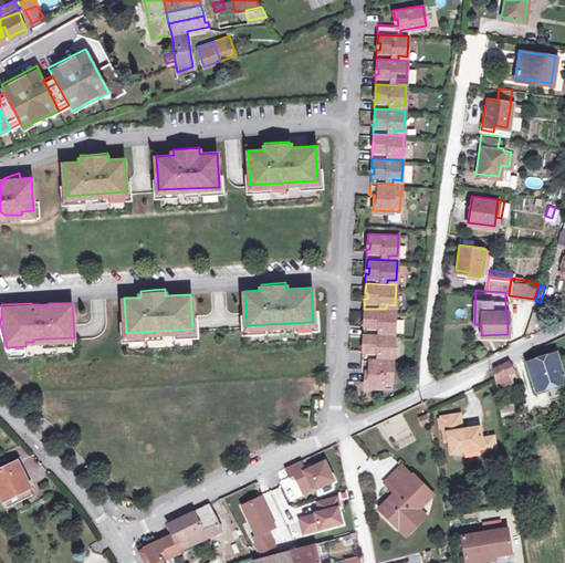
[(386,309),(364,309),(364,318),(367,318),(366,323),(364,323),(363,323),(363,327),(363,333),(385,334),(385,330),(394,330),(395,310),(386,309)]
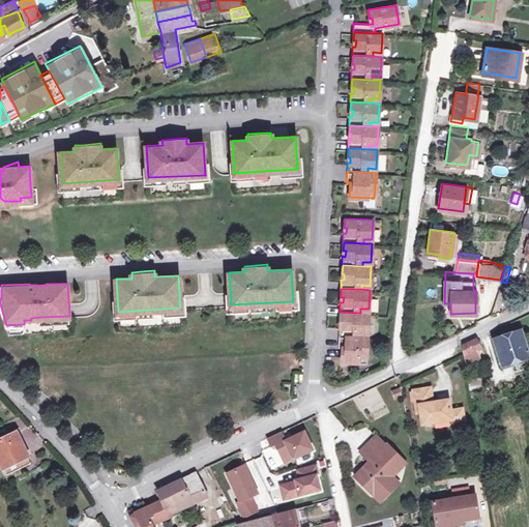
[(360,313),(340,312),(340,320),(342,320),(342,326),(340,326),(339,326),(339,334),(359,335),(359,331),(368,332),(369,314),(369,313),(360,313)]
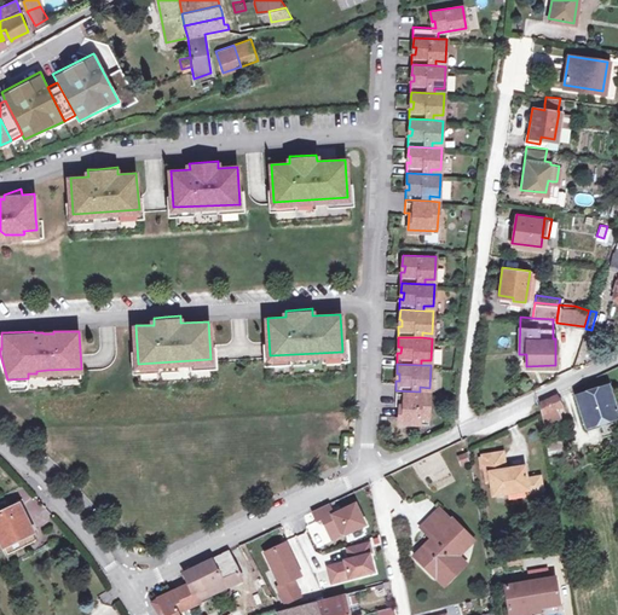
[(575,393),(584,424),(617,413),(617,412),(608,383),(575,393)]
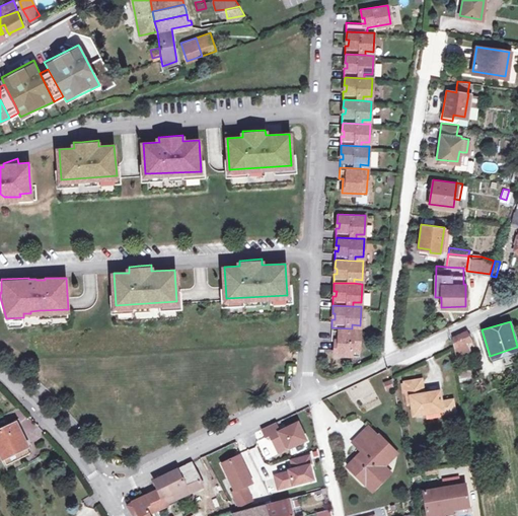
[(352,328),(331,327),(331,328),(330,339),(335,339),(335,353),(359,354),(359,334),(352,333),(352,328)]
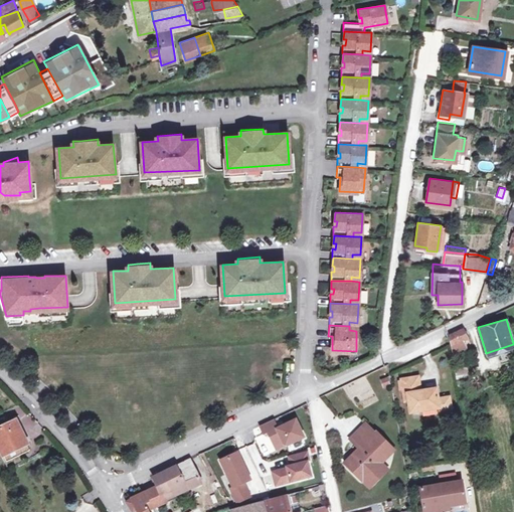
[(462,326),(449,332),(452,353),(466,347),(462,338),(467,336),(462,326)]
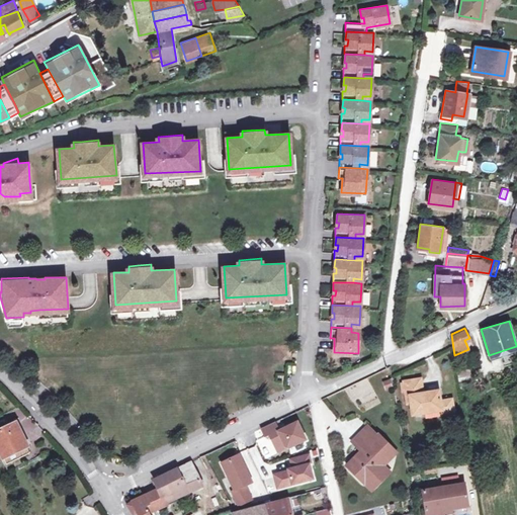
[(455,365),(456,371),(469,368),(468,363),(455,365)]
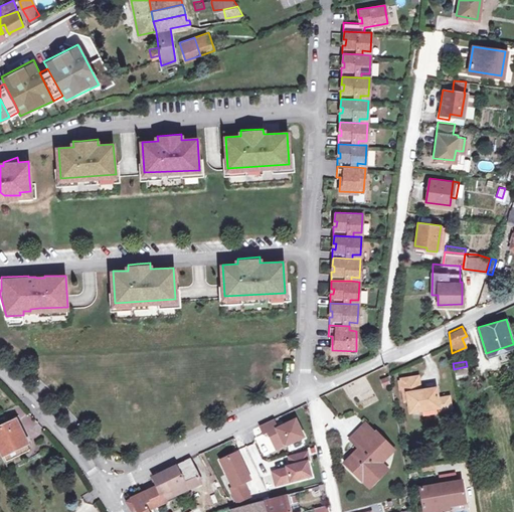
[(415,374),(399,376),(403,398),(406,398),(408,409),(437,405),(438,408),(450,406),(448,394),(438,395),(436,385),(417,388),(415,374)]
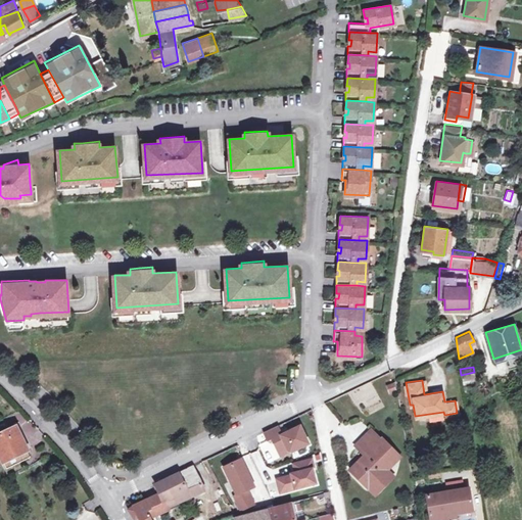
[(386,383),(389,390),(395,387),(392,381),(386,383)]
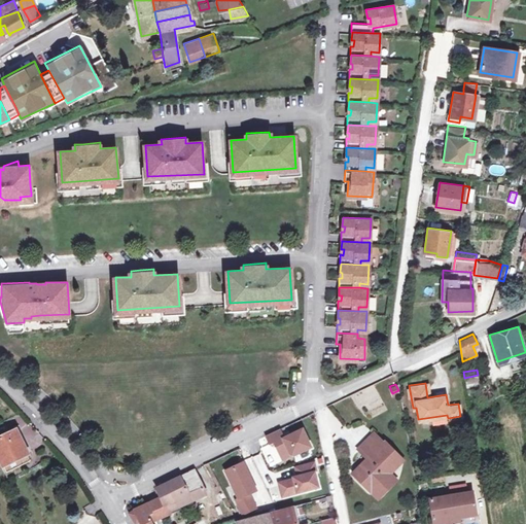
[(278,425),(265,432),(268,441),(272,439),(281,456),(290,452),(291,452),(309,444),(301,427),(282,435),(278,425)]
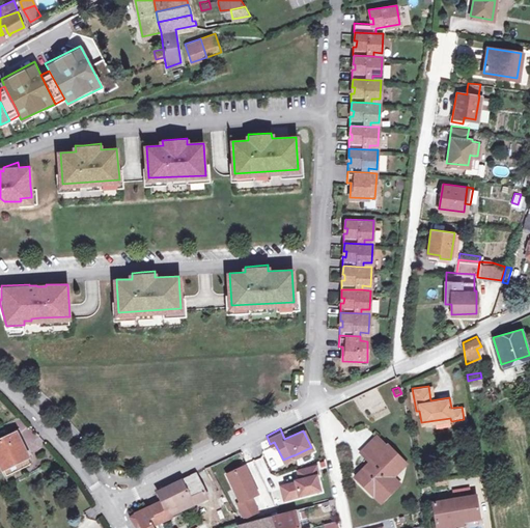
[(27,453),(16,431),(0,438),(0,462),(2,466),(3,466),(6,473),(29,461),(26,454),(27,453)]
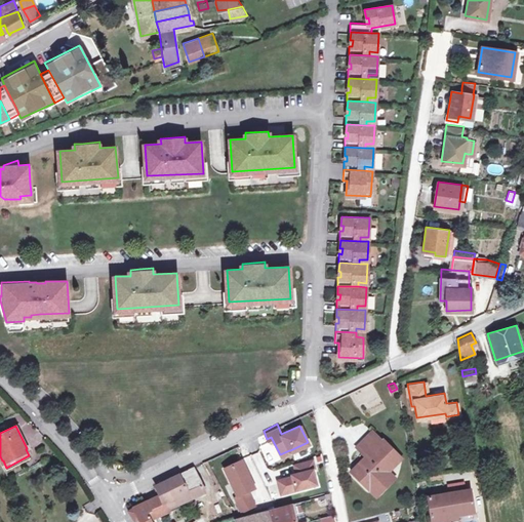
[(378,474),(384,469),(398,454),(383,440),(383,441),(371,430),(357,444),(367,454),(370,452),(371,453),(362,463),(361,462),(354,469),(375,490),(385,481),(385,480),(378,474)]
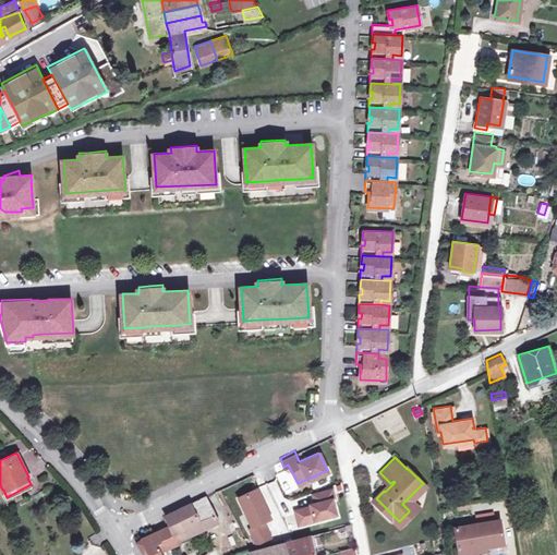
[(294,508),(298,523),(336,513),(331,496),(334,496),(331,485),(312,491),(314,502),(310,503),(310,504),(294,508)]
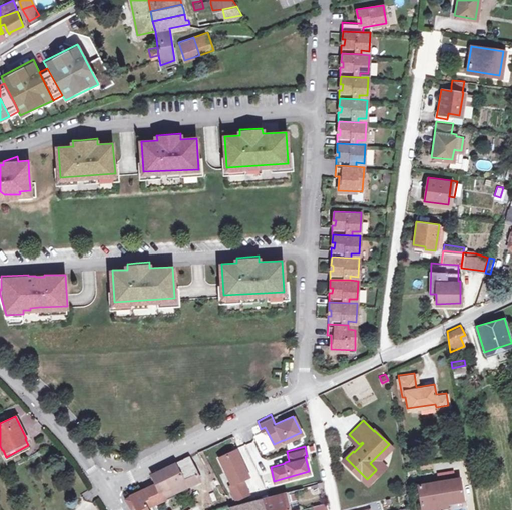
[(234,447),(218,456),(230,483),(227,484),(234,498),(247,491),(240,478),(247,475),(234,447)]
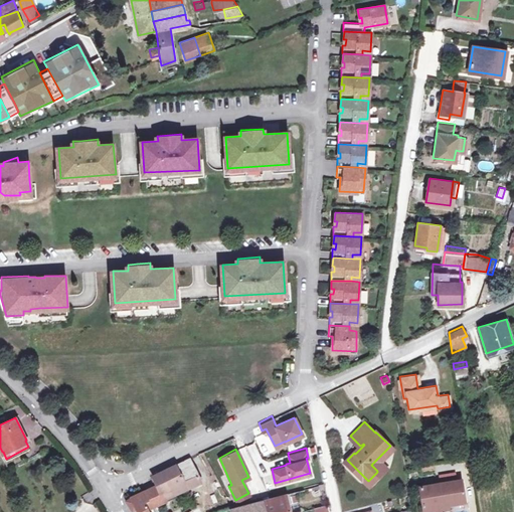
[(189,457),(174,464),(186,486),(201,480),(189,457)]
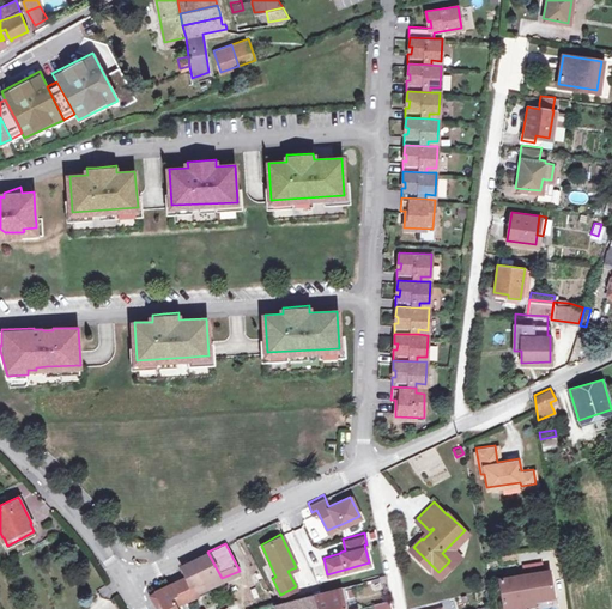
[(455,554),(448,547),(442,553),(449,560),(455,554)]
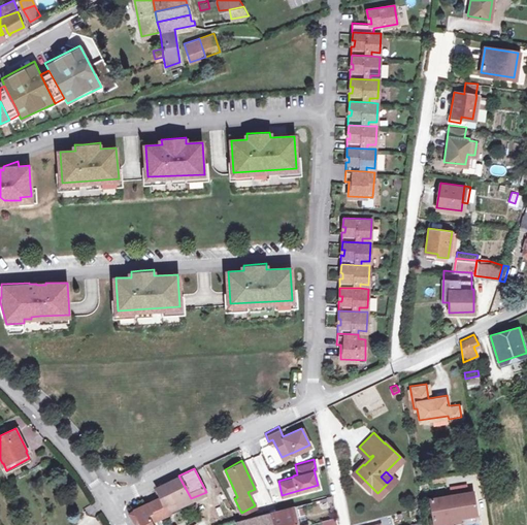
[(167,510),(191,498),(178,476),(156,487),(160,496),(167,510)]
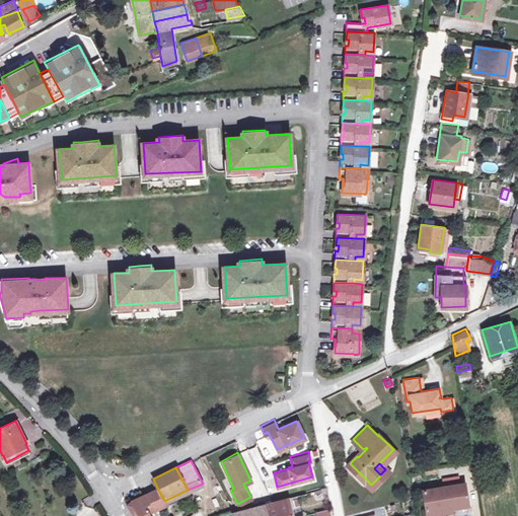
[(423,489),(426,507),(437,505),(439,513),(447,511),(447,508),(468,504),(464,482),(458,484),(457,474),(442,476),(444,486),(423,489)]
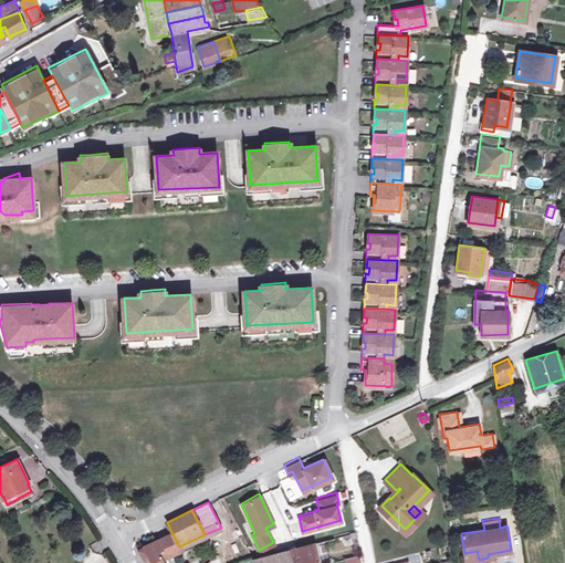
[(155,540),(165,562),(188,562),(179,546),(171,532),(155,540)]
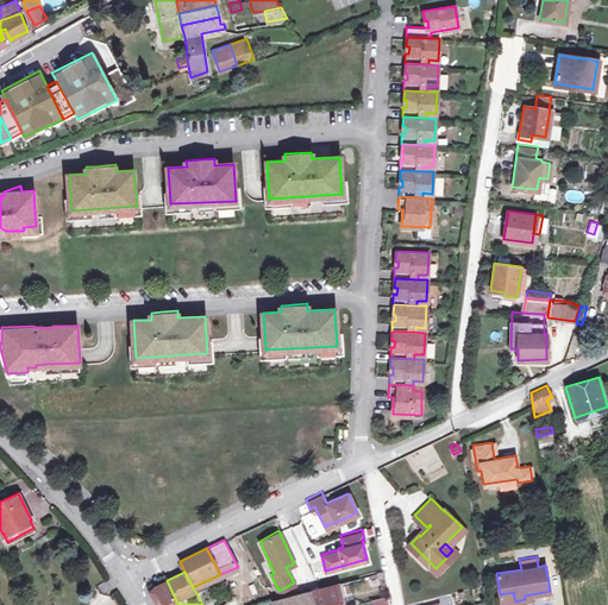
[(177,604),(167,580),(149,590),(154,598),(156,603),(162,600),(163,604),(177,604)]
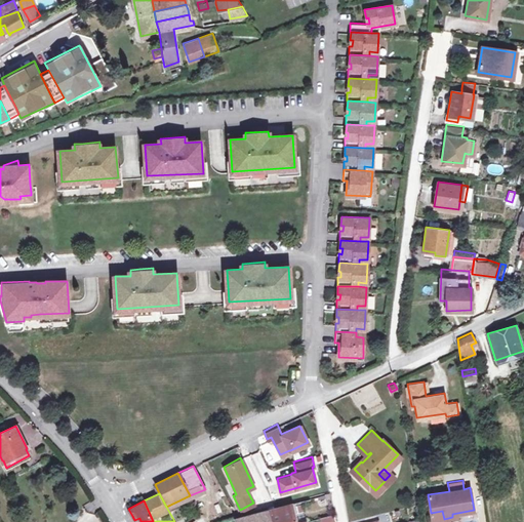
[(298,503),(291,505),(295,521),(303,520),(298,503)]
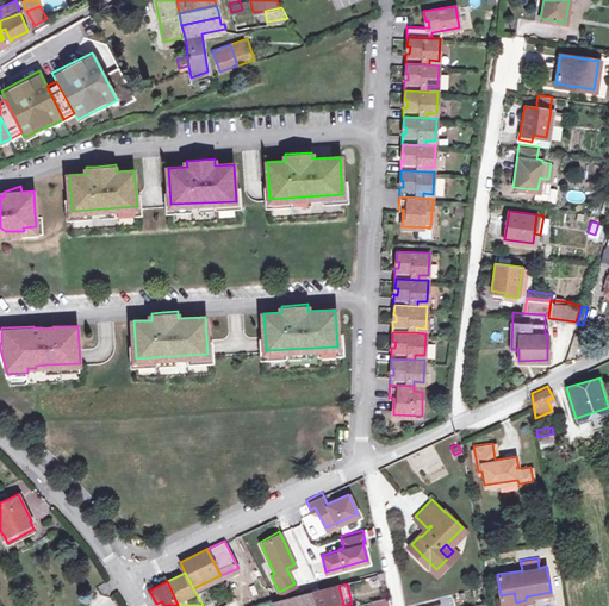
[(339,586),(337,586),(311,592),(315,605),(343,605),(339,586)]
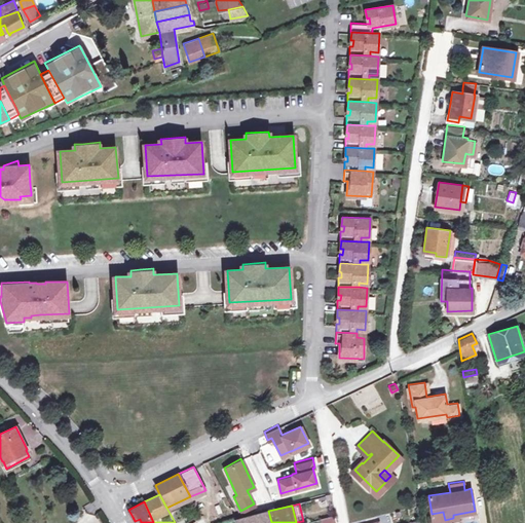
[(236,522),(271,522),(268,511),(236,520),(236,522)]
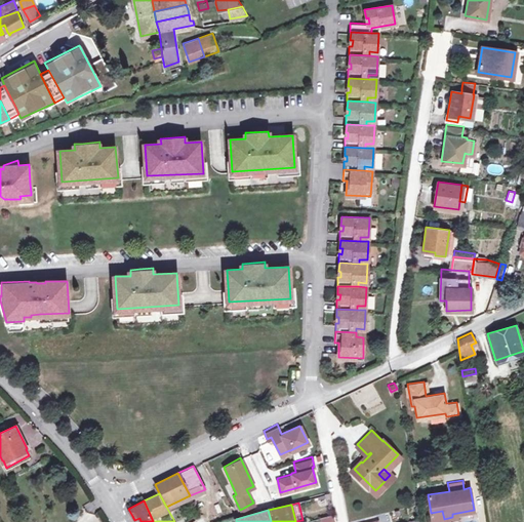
[(442,511),(431,513),(433,521),(444,519),(442,511)]
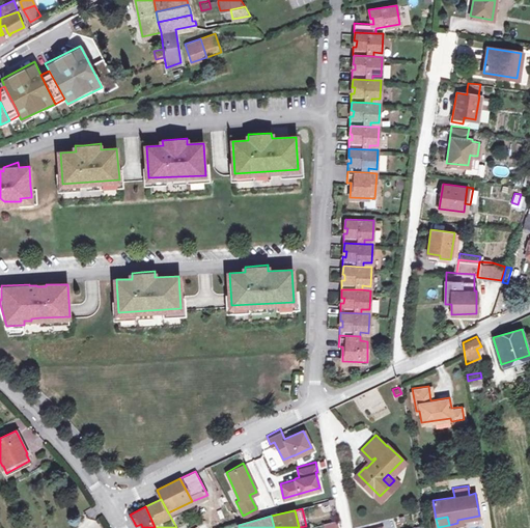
[(336,519),(324,522),(324,527),(334,527),(338,527),(336,519)]
